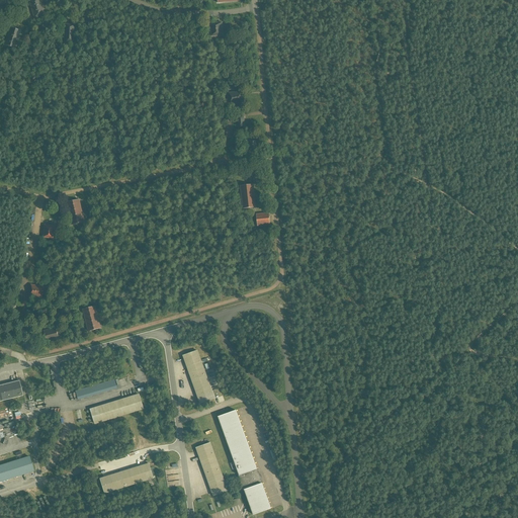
[(39,0),(31,0),(29,1),(34,18),(45,15),(39,0)]
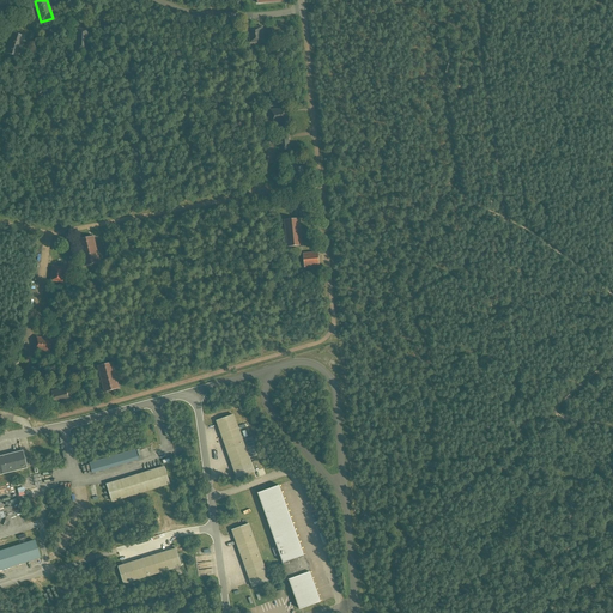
[(262,26),(259,28),(248,29),(249,43),(263,42),(262,26)]
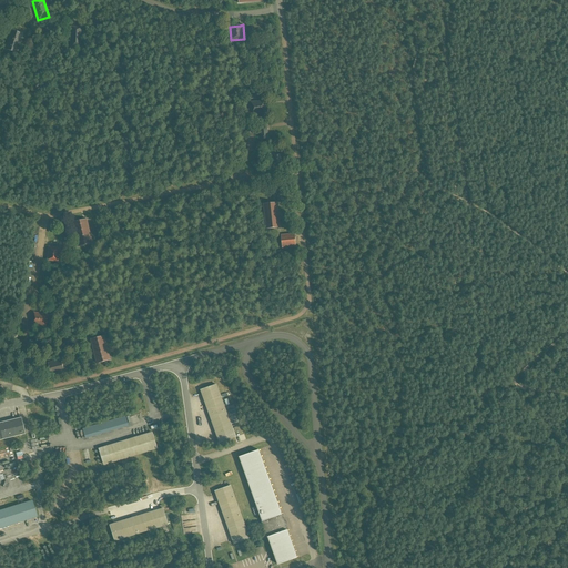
[(83,27),(80,27),(71,27),(70,47),(82,48),(83,27)]
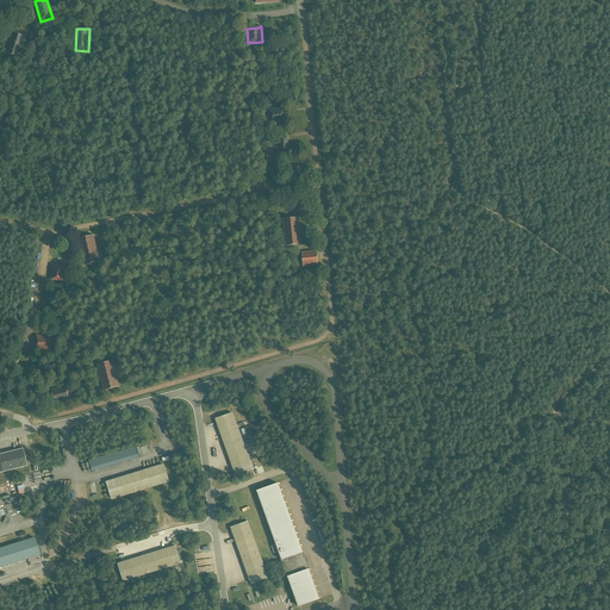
[(24,37),(13,33),(11,32),(5,54),(17,57),(24,37)]
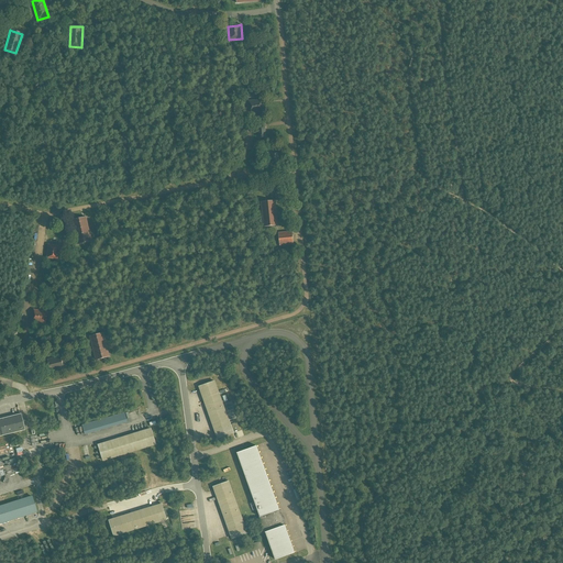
[(263,113),(262,101),(262,100),(249,101),(250,114),(263,113)]
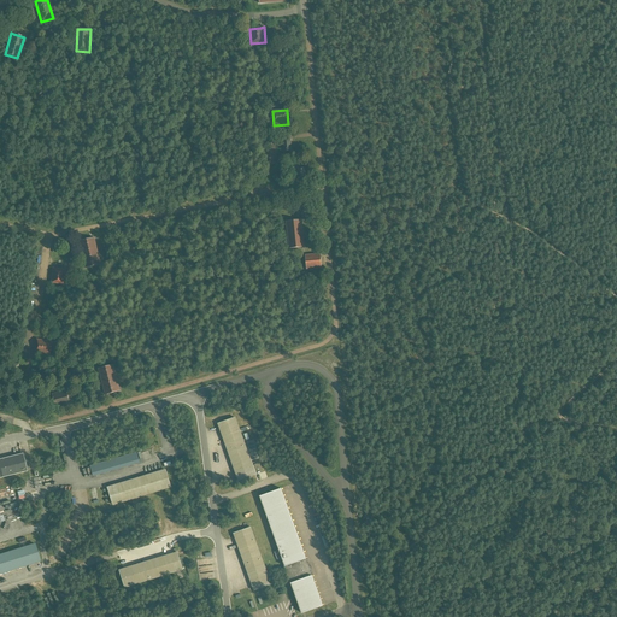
[(295,181),(307,180),(310,180),(309,165),(294,166),(295,181)]
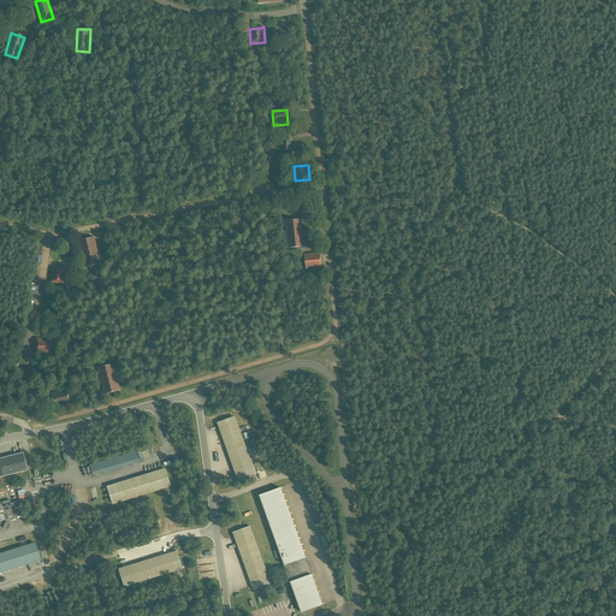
[(301,220),(297,220),(285,221),(289,248),(303,247),(301,220)]
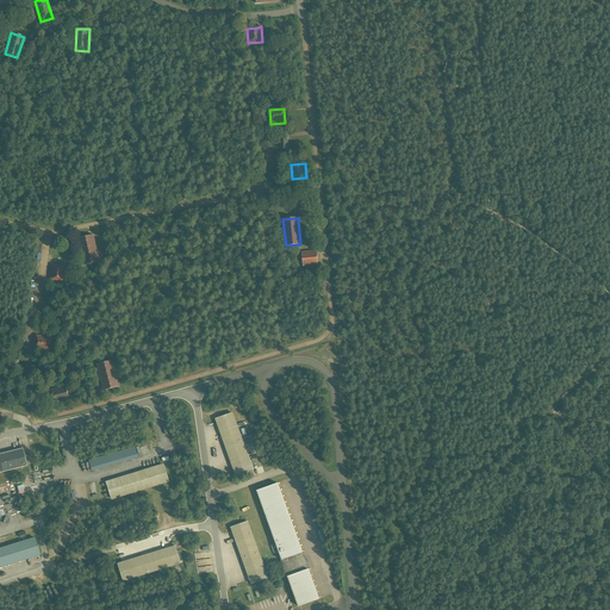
[(93,235),(89,236),(79,238),(85,265),(99,261),(93,235)]
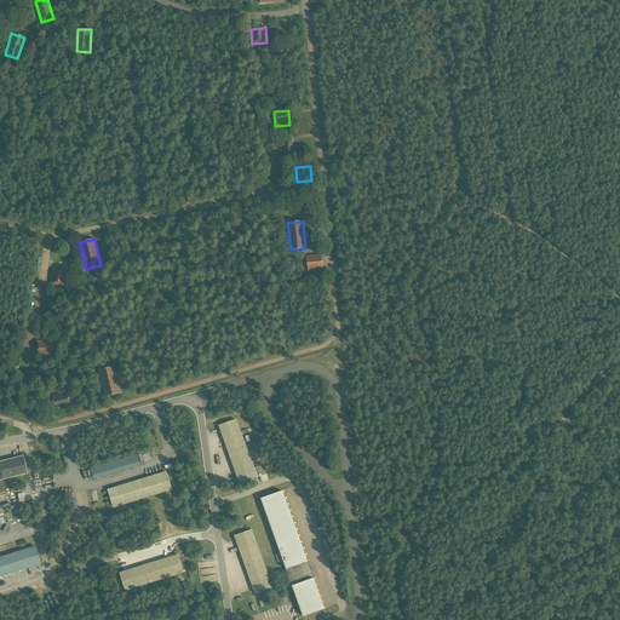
[(323,269),(322,257),(321,256),(306,257),(308,271),(323,269)]
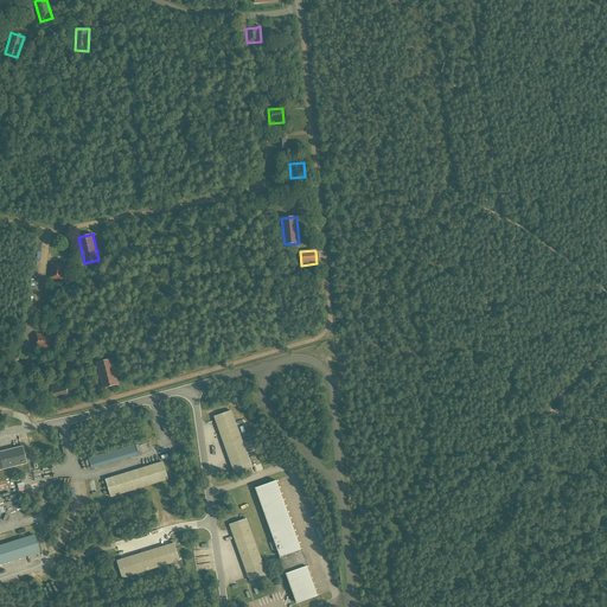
[(66,266),(62,266),(52,263),(50,279),(64,280),(66,266)]
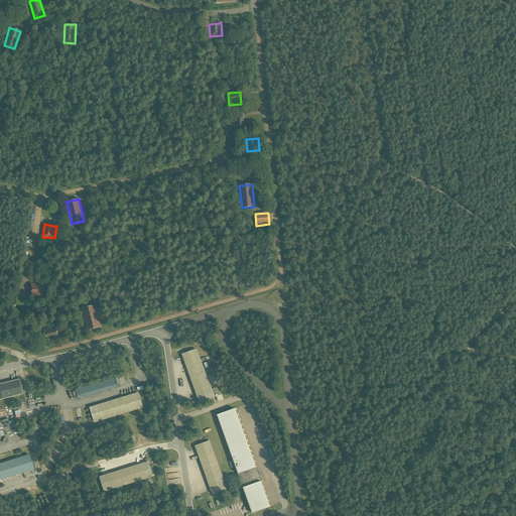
[(30,283),(30,287),(29,295),(41,297),(43,285),(30,283)]
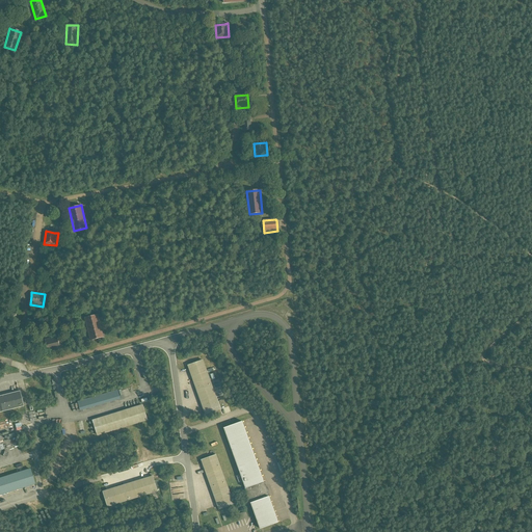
[(90,341),(94,340),(103,338),(98,315),(84,318),(90,341)]
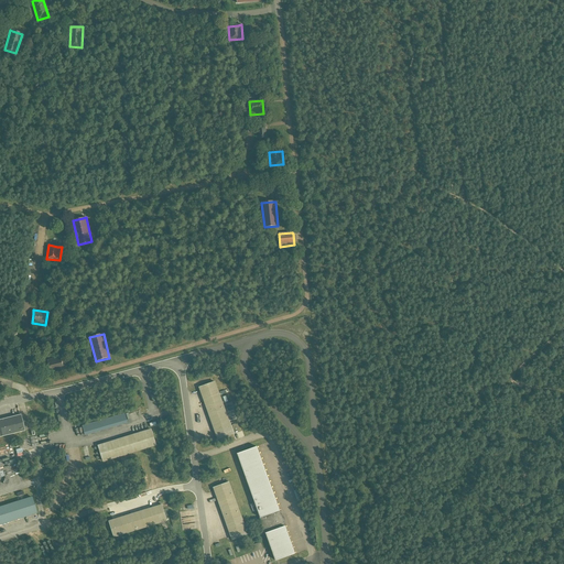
[(47,360),(49,364),(51,373),(64,369),(61,357),(47,360)]
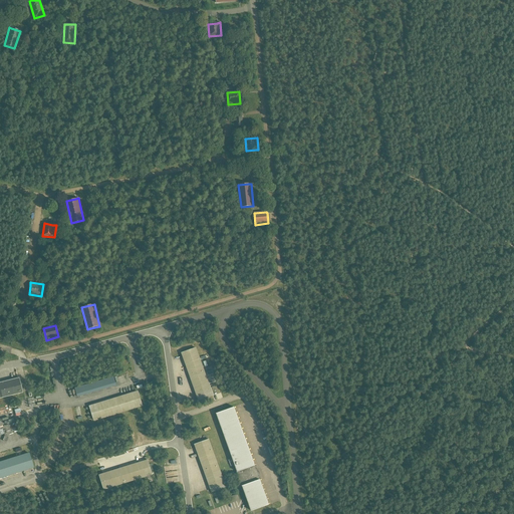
[(199,401),(204,399),(213,396),(196,348),(182,353),(199,401)]
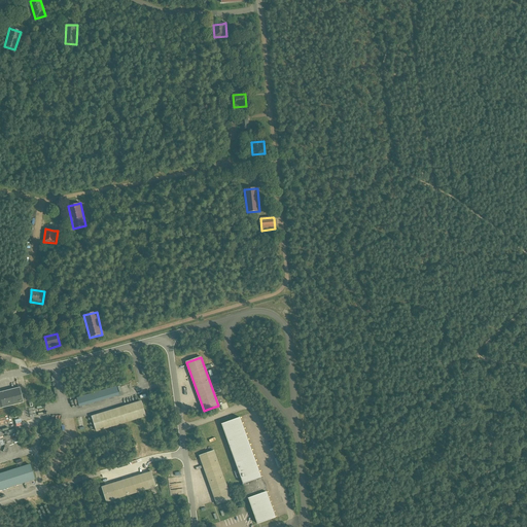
[(0,392),(0,408),(23,402),(20,387),(0,392)]
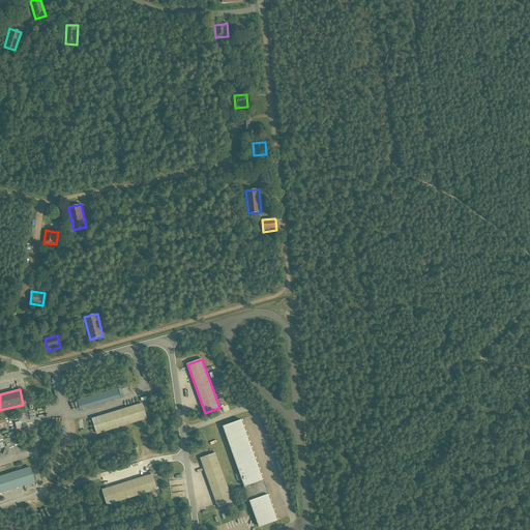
[(92,419),(97,434),(147,418),(142,404),(92,419)]
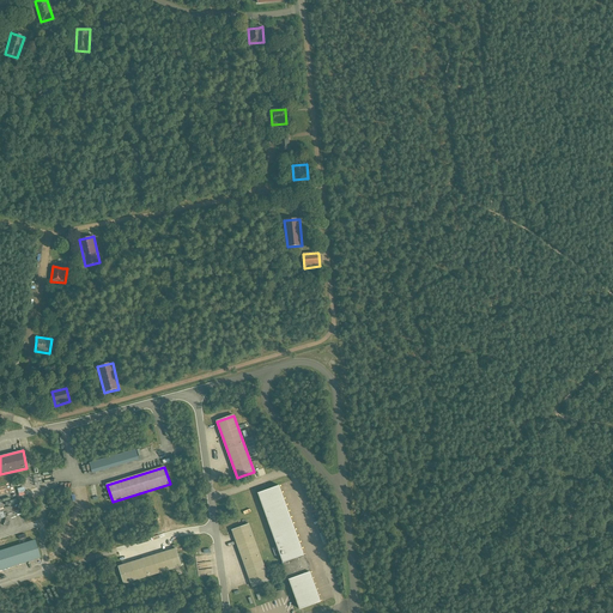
[(301,610),(321,601),(308,566),(307,566),(305,563),(308,563),(305,554),(304,554),(279,486),(258,493),(287,576),(286,576),(289,581),(290,580),(301,610)]
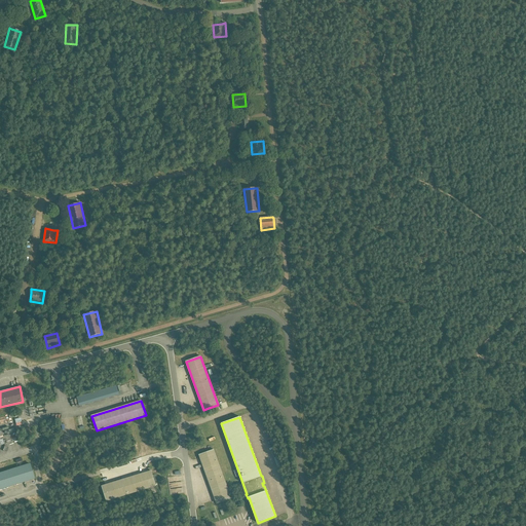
[(217,503),(231,498),(214,450),(199,455),(217,503)]
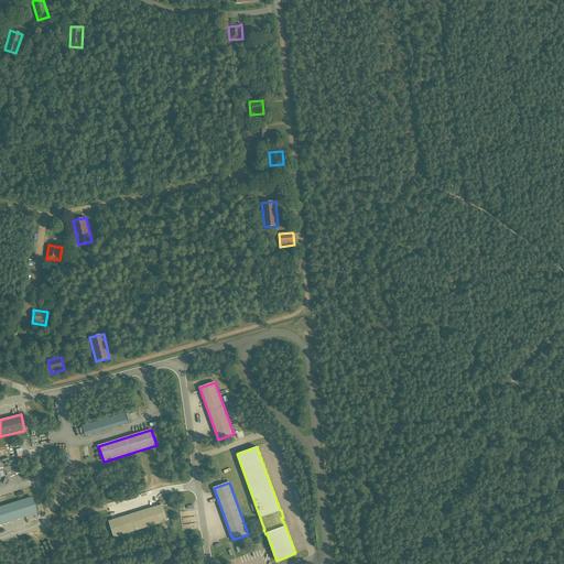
[(0,507),(0,524),(36,513),(32,498),(0,507)]
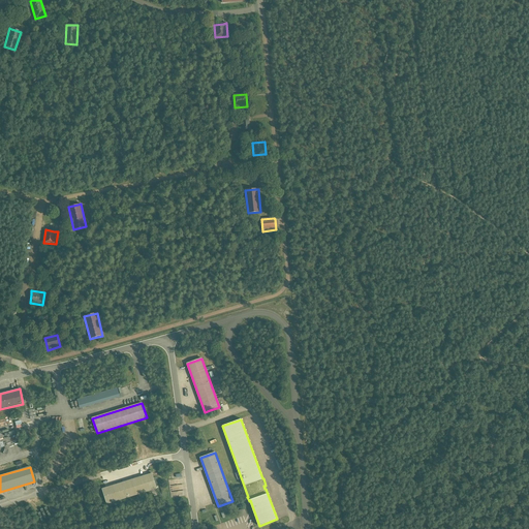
[(152,474),(149,474),(102,489),(106,504),(156,489),(152,474)]
